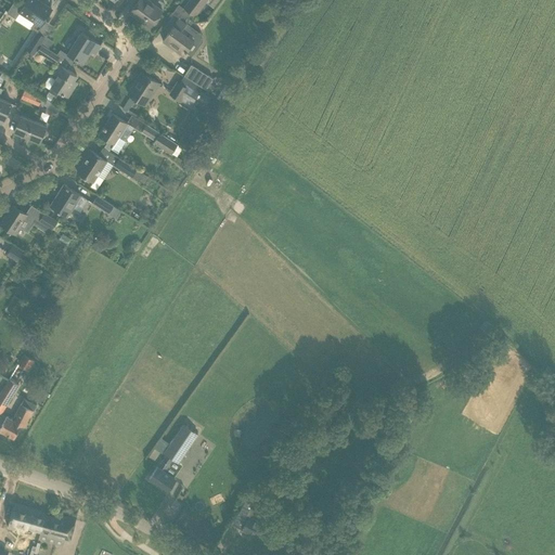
[(18,0),(14,0),(7,13),(15,18),(20,12),(41,25),(44,21),(46,18),(51,9),(37,0),(25,0),(23,3),(18,0)]
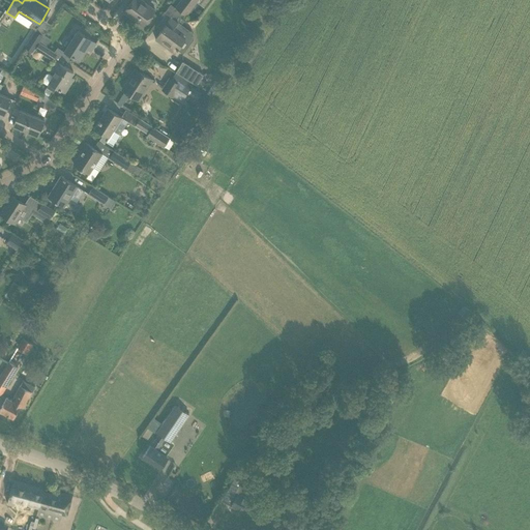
[(141,0),(131,0),(123,11),(144,27),(155,10),(141,0)]
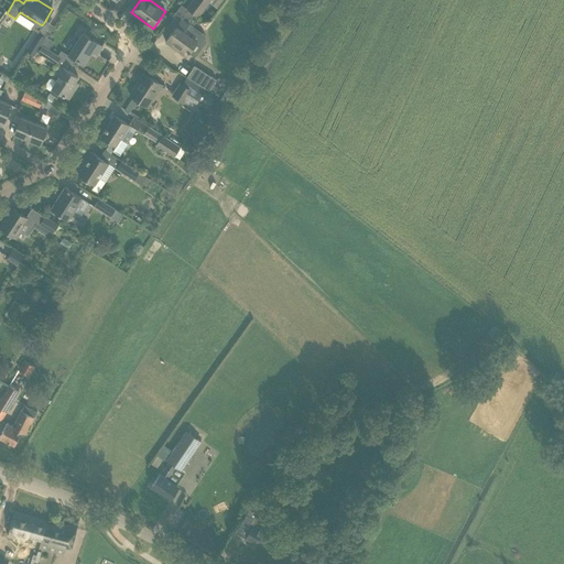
[(192,0),(186,8),(188,9),(196,14),(197,17),(208,0),(192,0)]
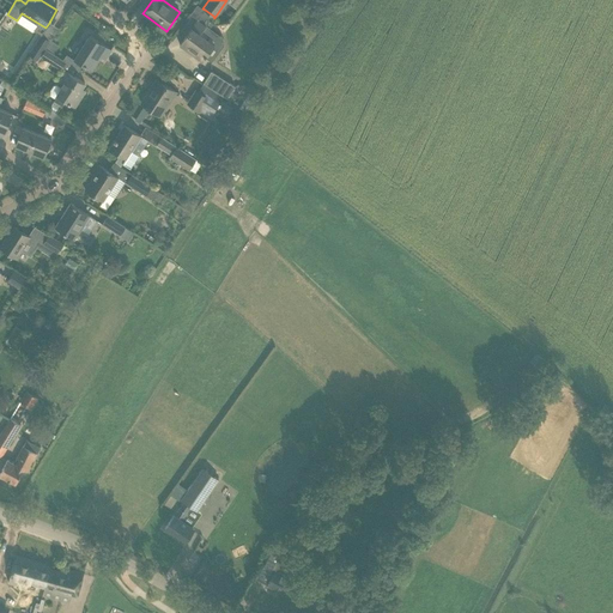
[(213,16),(205,10),(180,44),(202,61),(214,46),(199,34),(213,16)]
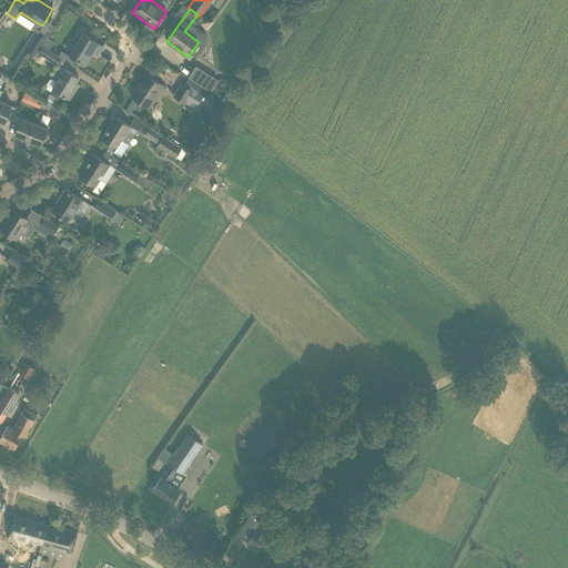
[(38,32),(27,50),(34,56),(36,56),(38,52),(42,46),(47,38),(38,32)]
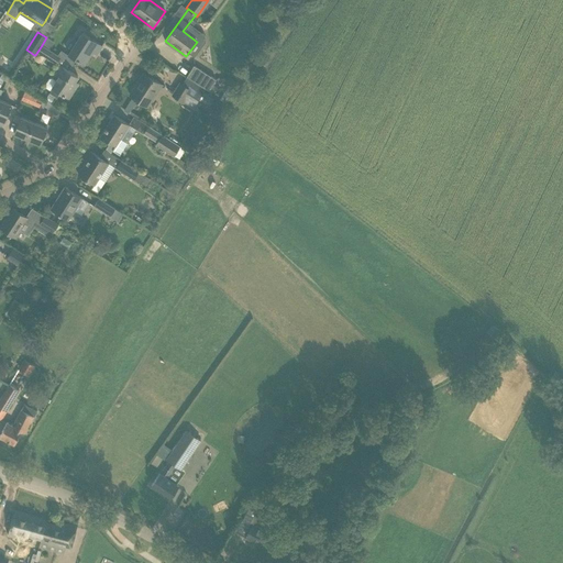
[(68,54),(84,65),(92,52),(96,54),(102,45),(83,32),(68,54)]
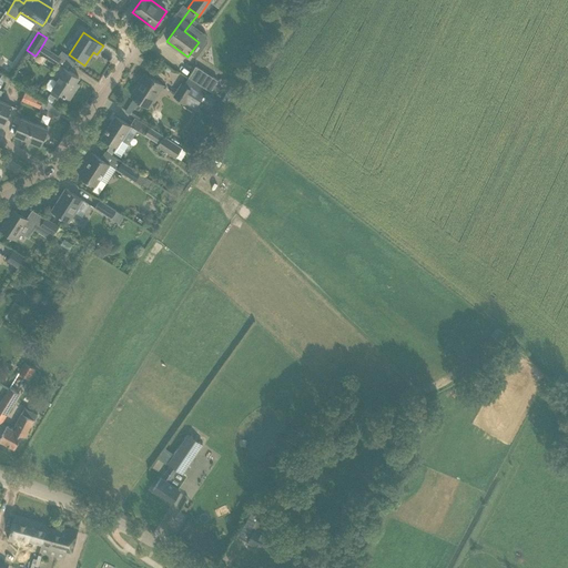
[(42,46),(38,52),(56,64),(61,58),(42,46)]
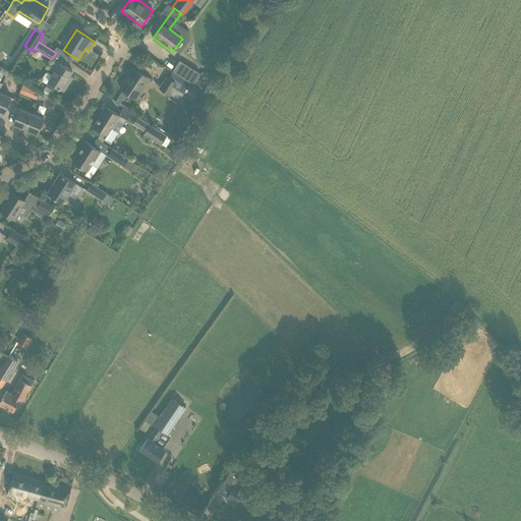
[(180,59),(173,70),(194,83),(200,72),(180,59)]
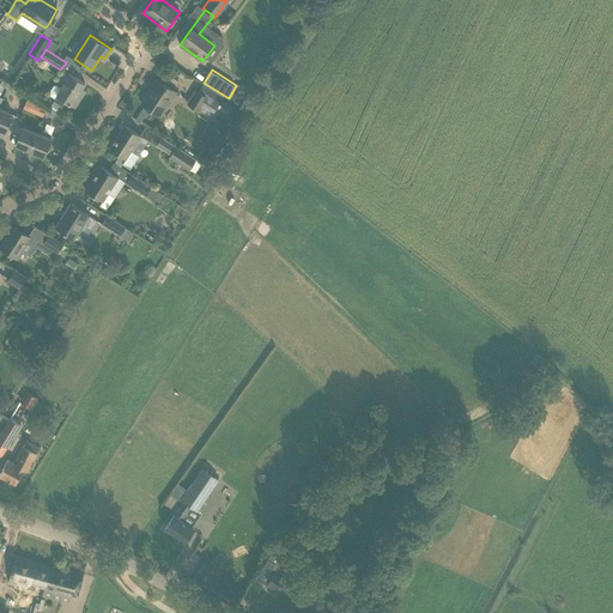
[(54,101),(62,105),(66,101),(74,107),(85,90),(85,89),(84,91),(80,89),(84,83),(67,72),(64,78),(67,80),(61,87),(56,85),(54,85),(49,91),(49,95),(55,98),(54,101)]
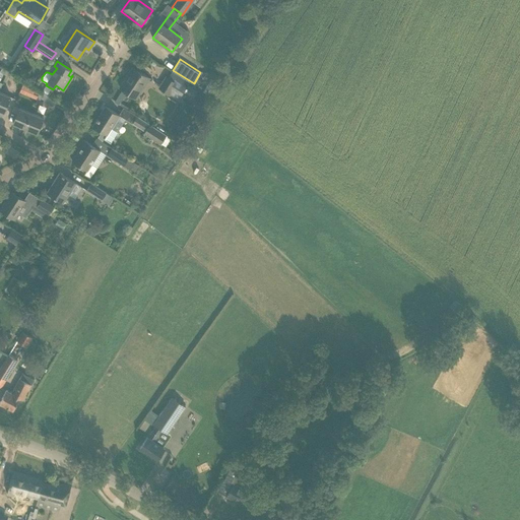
[(0,70),(6,74),(9,70),(3,66),(0,70)]
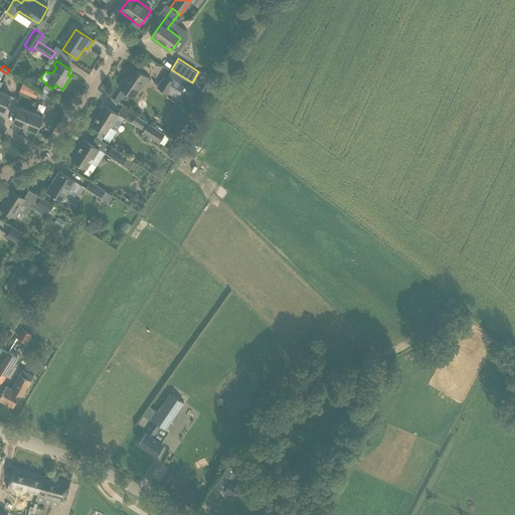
[(118,86),(127,92),(135,97),(148,77),(133,67),(126,77),(125,76),(118,86)]
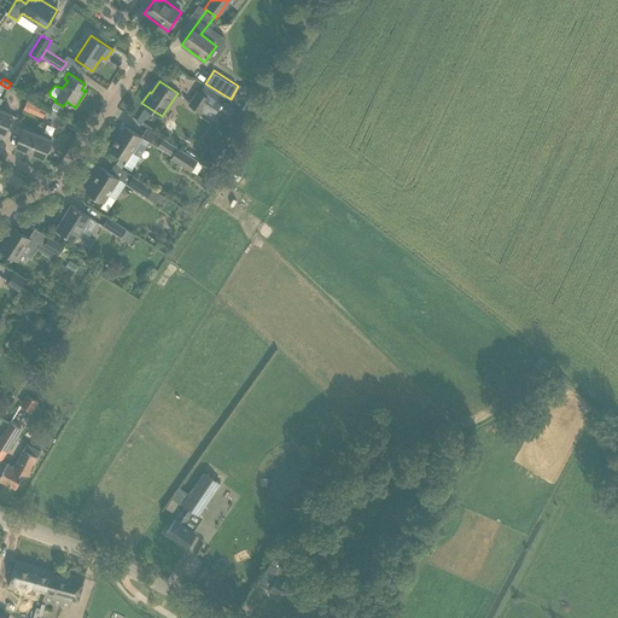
[(11,83),(7,88),(13,93),(17,87),(11,83)]
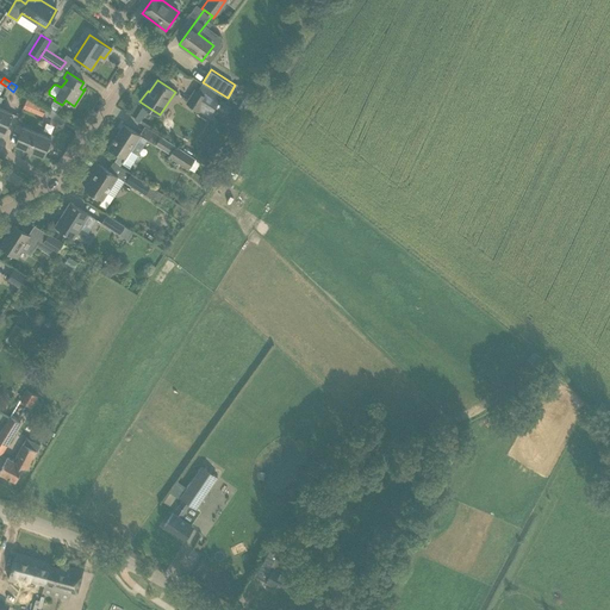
[(221,99),(222,97),(215,92),(212,89),(206,98),(194,89),(186,103),(199,110),(210,116),(216,107),(221,99)]
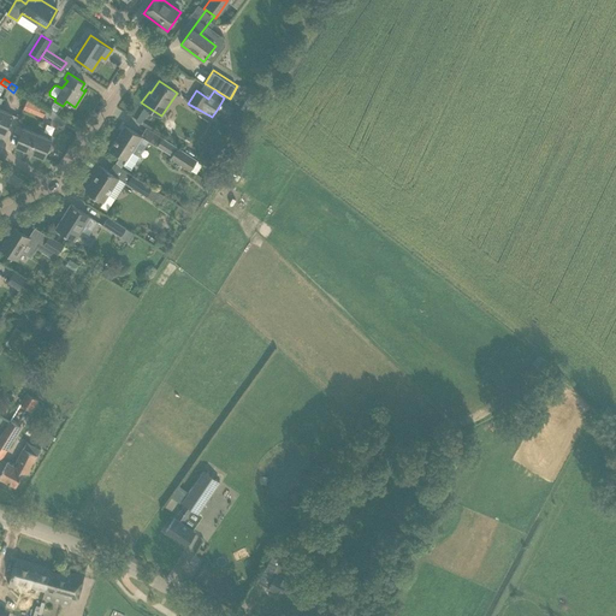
[(244,102),(241,108),(247,112),(250,107),(244,102)]
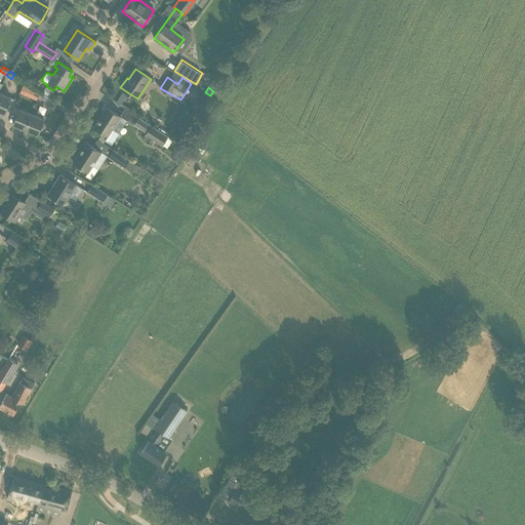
[(0,92),(0,111),(4,113),(11,97),(0,92)]
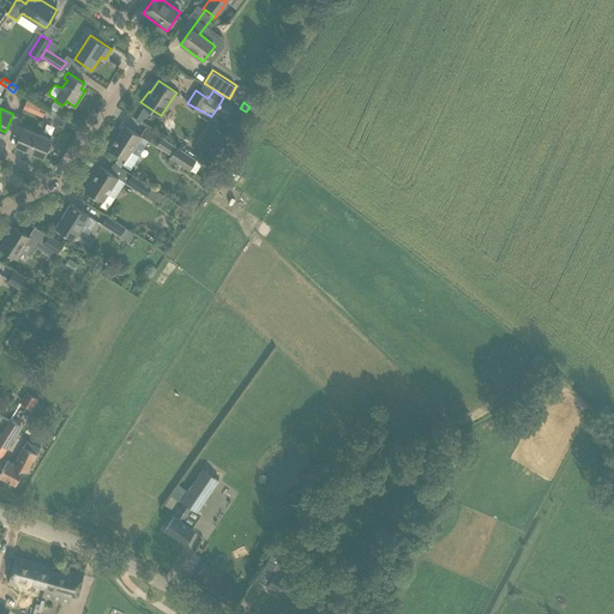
[(49,108),(46,113),(52,118),(50,120),(62,128),(67,120),(49,108)]
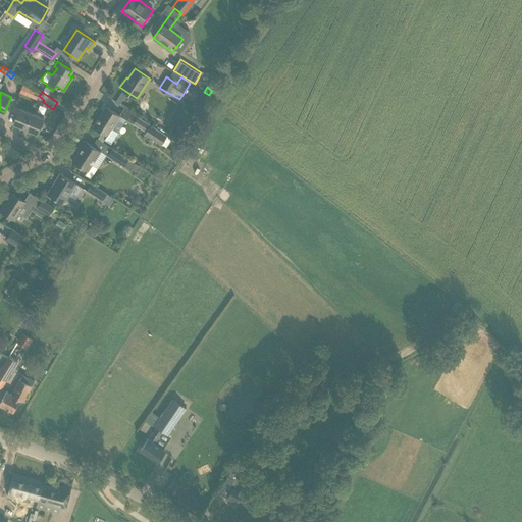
[(104,139),(111,144),(118,133),(111,128),(120,115),(105,106),(93,126),(107,136),(104,139)]
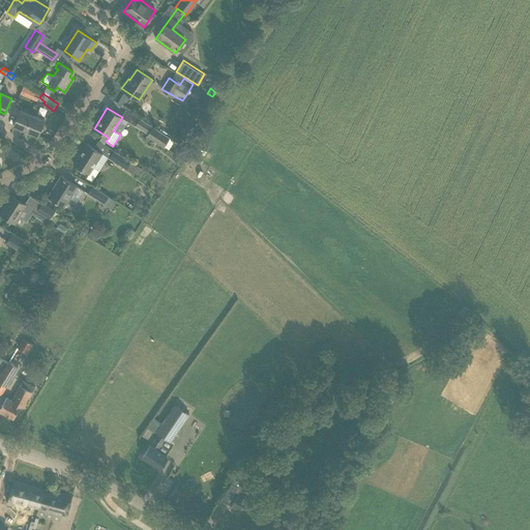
[(13,125),(26,130),(32,115),(20,110),(13,125)]
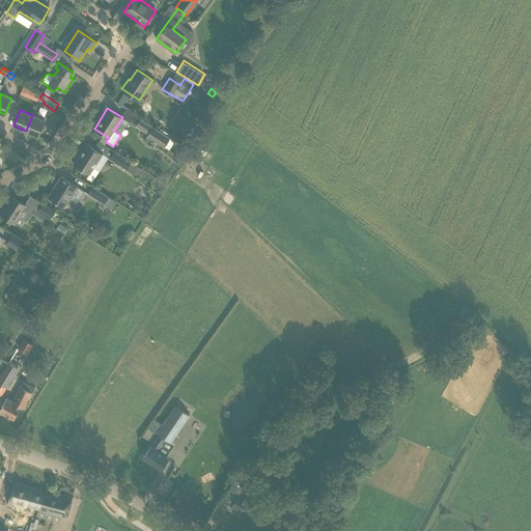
[(32,115),(26,131),(37,136),(45,120),(32,115)]
